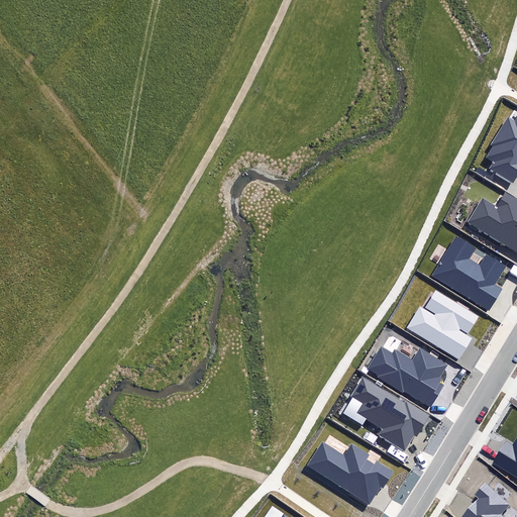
[(490,169),(513,183),(516,177),(516,118),(515,121),(508,117),(491,144),(494,145),(487,158),(494,163),(490,169)]
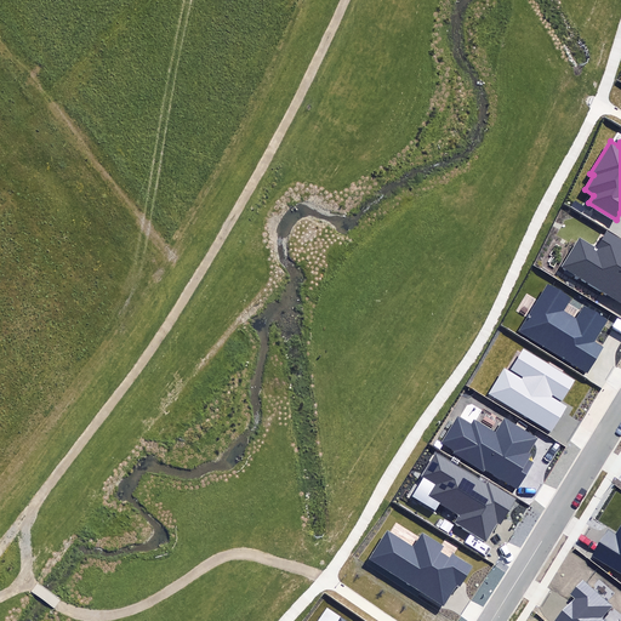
[(562,267),(620,302),(620,239),(607,231),(596,249),(579,239),(562,267)]
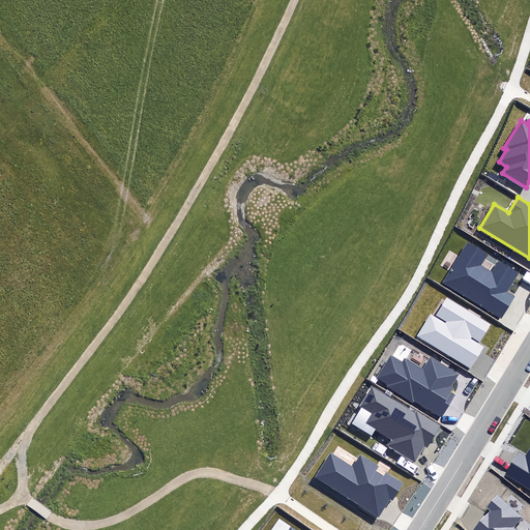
[(489,255),(467,241),(441,283),(501,319),(516,297),(507,292),(519,273),(499,262),(493,272),(481,266),(489,255)]
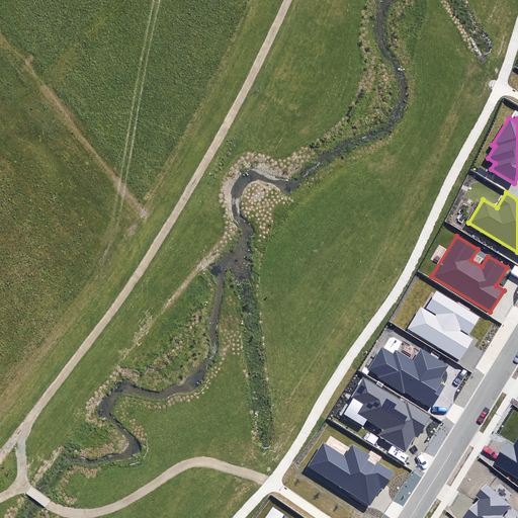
[(408,328),(459,360),(472,339),(459,331),(461,329),(469,334),(479,318),(437,291),(427,308),(437,314),(435,317),(421,308),(408,328)]
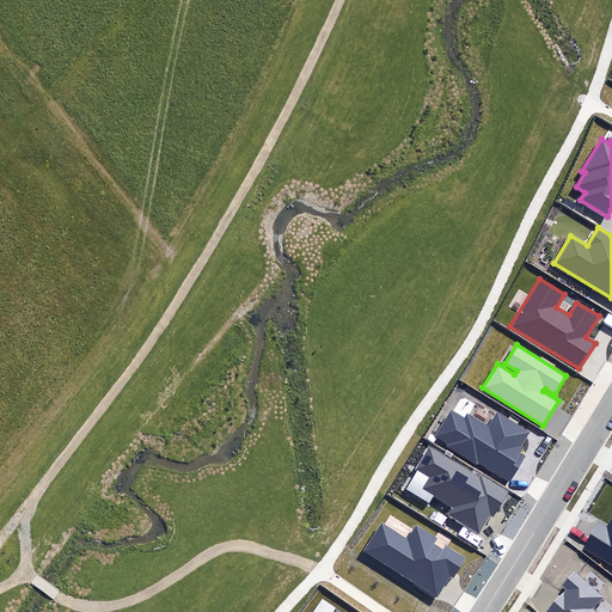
[(451,410),(435,436),(448,444),(447,447),(477,465),(478,463),(510,482),(526,457),(521,453),(525,448),(521,446),(530,432),(497,412),(489,427),(466,414),(463,417),(451,410)]
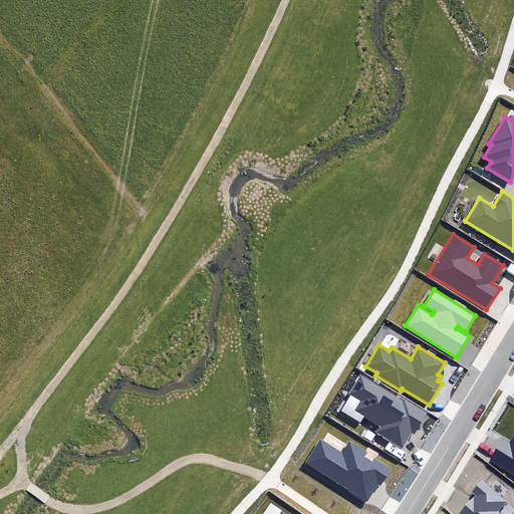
[(360,375),(348,395),(359,401),(353,410),(380,427),(376,433),(402,449),(413,433),(415,434),(427,414),(405,400),(403,403),(360,375)]
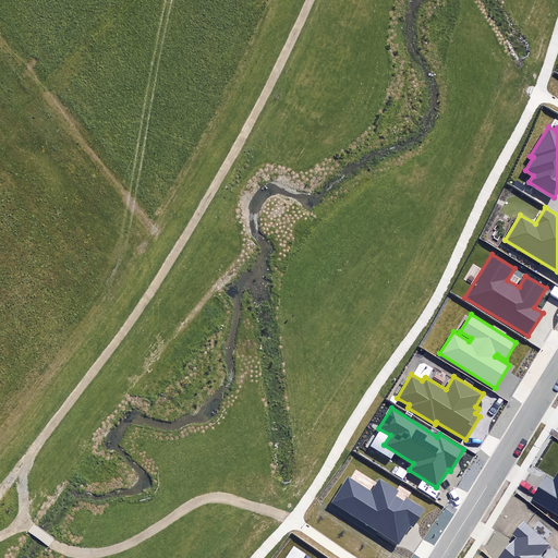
[(557,473),(554,481),(546,476),(532,499),(557,514),(557,518),(557,520),(557,473)]
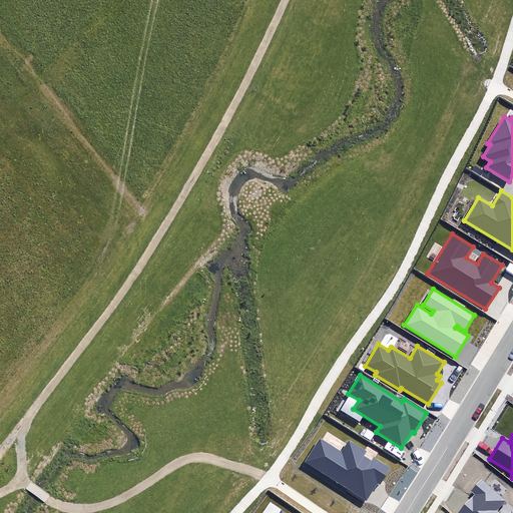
[(306,462),(367,501),(378,484),(380,486),(392,468),(375,457),(372,462),(363,457),(366,452),(350,442),(342,454),(320,440),(306,462)]
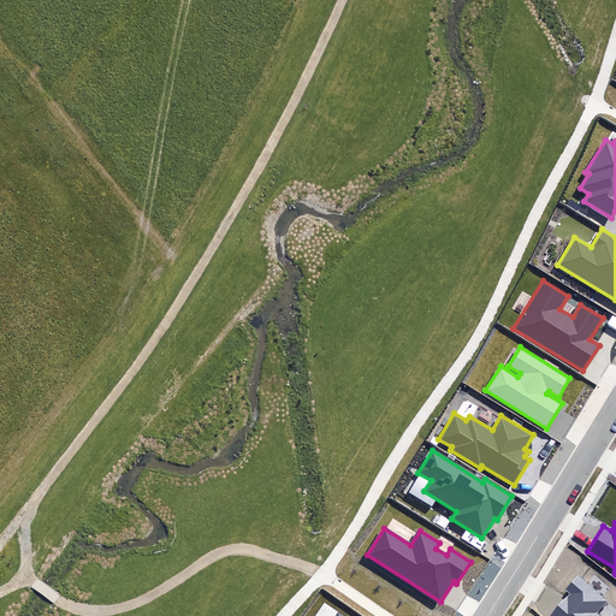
[(606,600),(578,575),(566,590),(569,593),(549,615),(598,615),(596,612),(606,600)]
